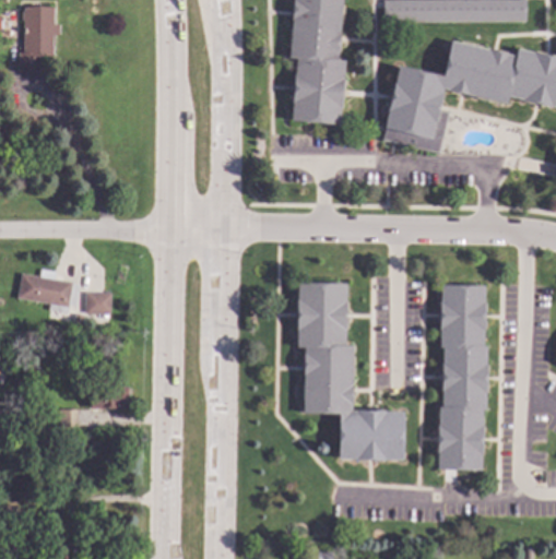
[(343,0),(339,59),(346,60),(341,125),(292,120),(297,59),(290,58),(295,0),(343,0)]
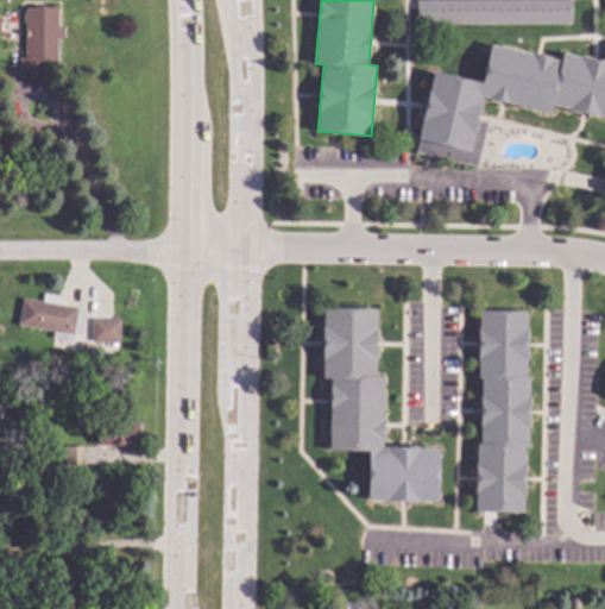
[(574,0),(574,24),(418,24),(418,0),(574,0)]
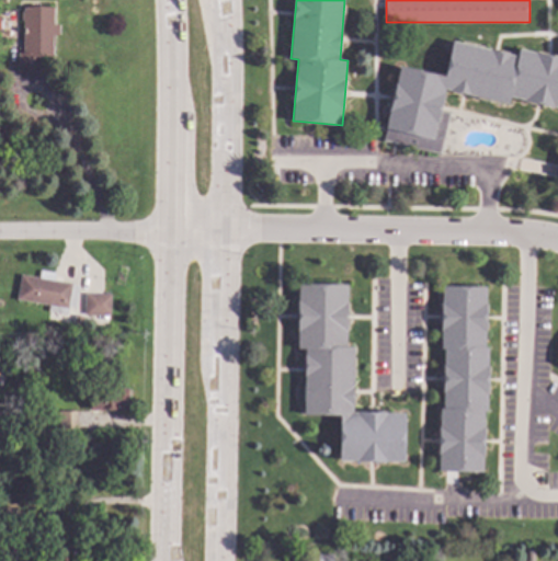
[(54,23),(60,25),(60,34),(55,35),(54,55),(40,55),(40,71),(19,70),(20,53),(23,53),(24,20),(23,20),(23,11),(24,11),(24,7),(55,7),(54,23)]
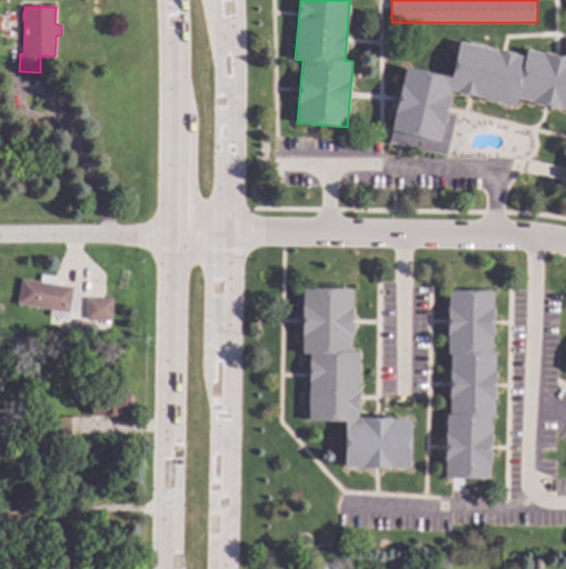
[(526,57),(527,49),(565,57),(565,109),(518,99),(517,106),(453,90),(447,113),(458,116),(448,157),(389,143),(406,67),(452,78),(460,41),(526,57)]
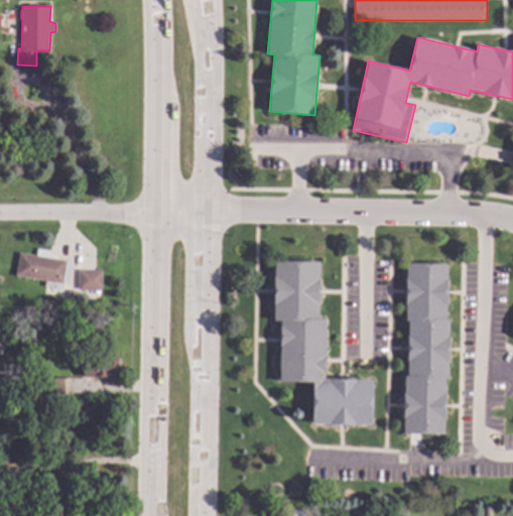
[(51,250),(50,257),(68,260),(68,261),(74,262),(71,282),(65,281),(63,289),(44,285),(46,279),(16,274),(20,251),(36,254),(38,248),(51,250)]
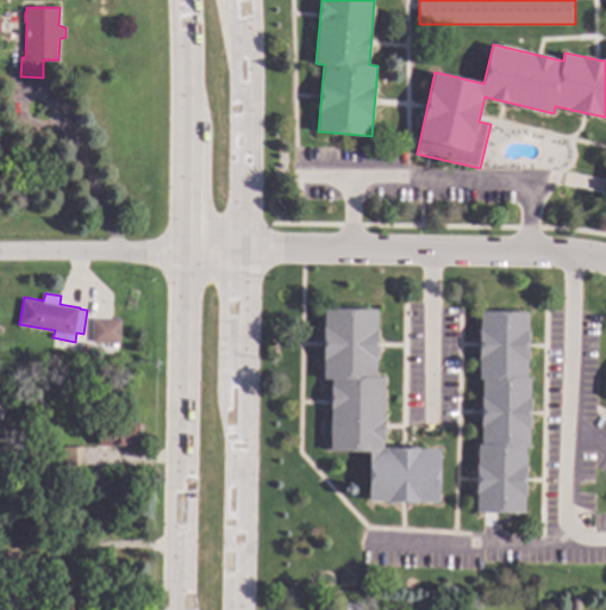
[(378,377),(385,377),(385,448),(441,449),(439,502),(369,502),(370,452),(331,452),(332,379),(324,379),(325,309),(378,309),(378,377)]
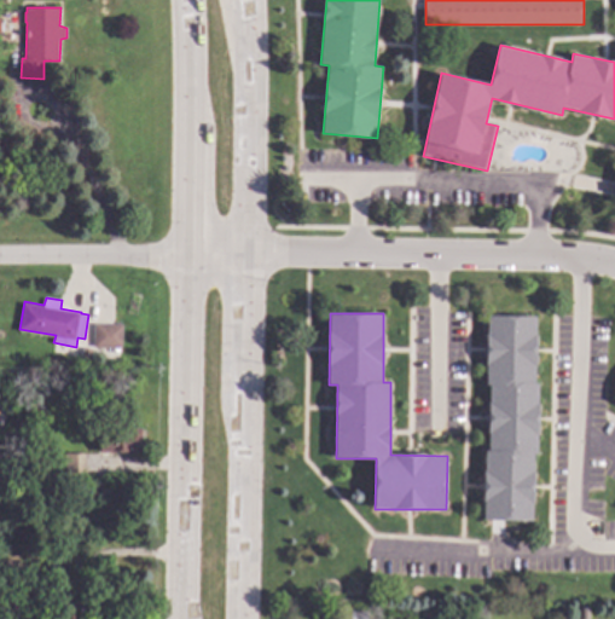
[(537,383),(539,383),(538,455),(534,455),(534,520),(485,520),(486,451),(489,451),(491,385),(488,385),(489,316),(537,317),(537,383)]
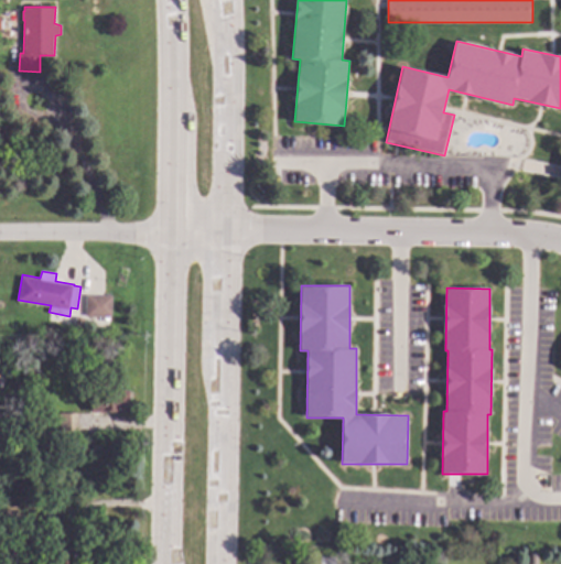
[(112,316),(86,316),(86,295),(105,295),(112,295),(112,316)]
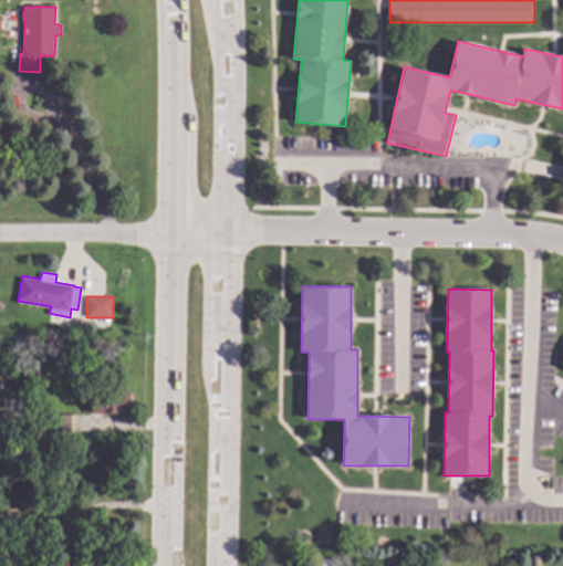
[(39,425),(28,425),(28,413),(40,413),(39,425)]
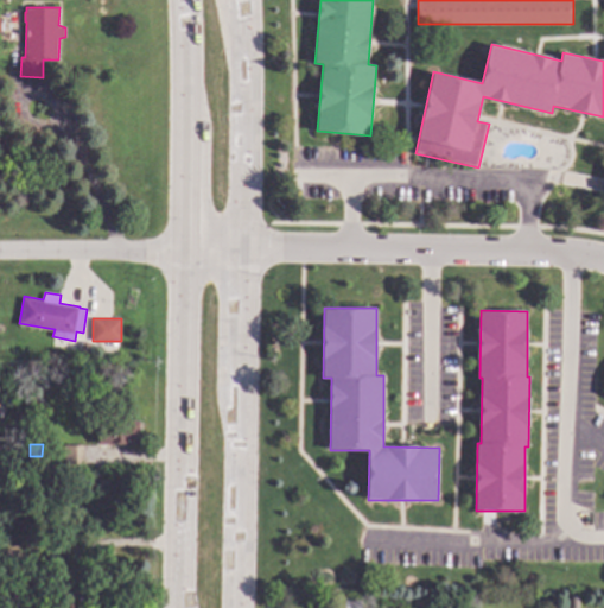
[(83,464),(59,464),(59,444),(83,444),(83,464)]
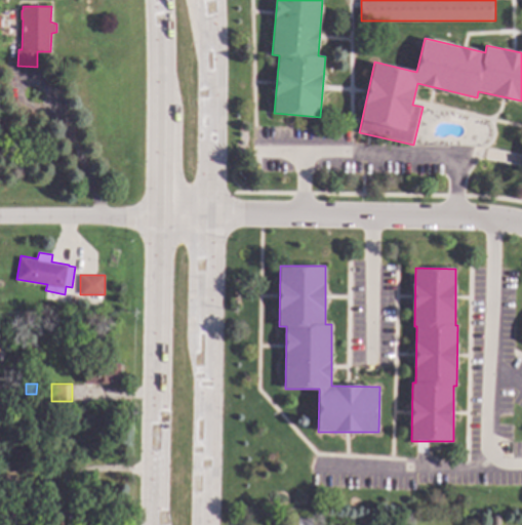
[(503,524),(492,524),(492,514),(503,514),(503,524)]
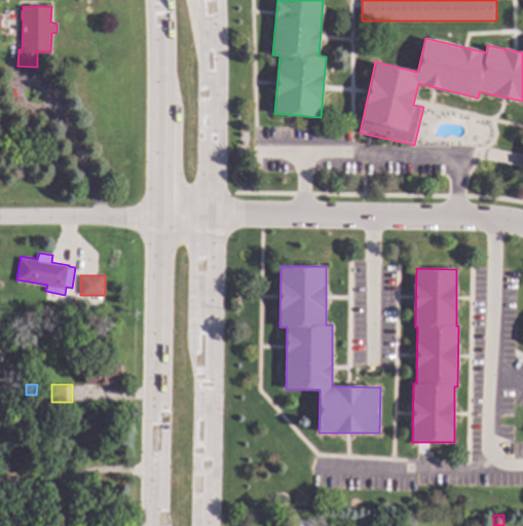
[(68,517),(68,521),(70,521),(70,525),(48,525),(48,516),(68,517)]
